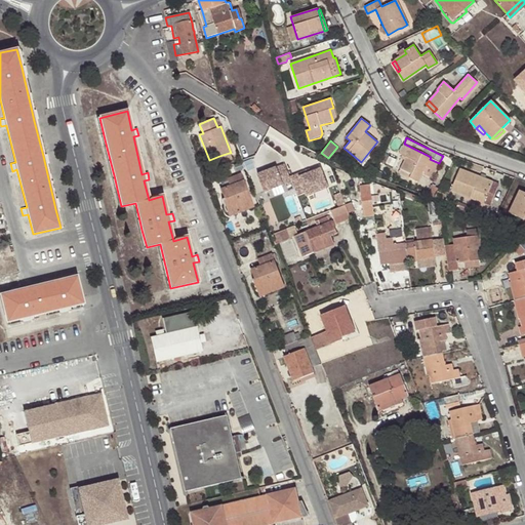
[(431,157),(404,144),(399,153),(402,155),(406,157),(404,161),(399,172),(418,183),(422,173),(432,178),(439,163),(430,159),(431,157)]
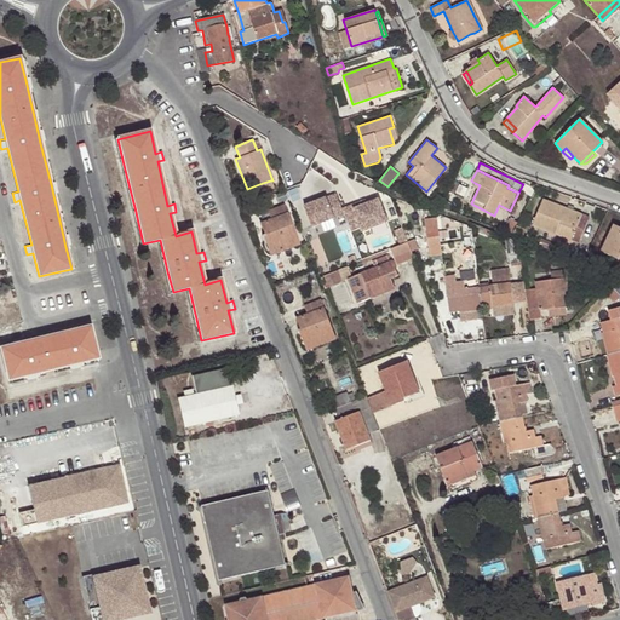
[(270,181),(259,184),(263,191),(274,188),(270,181)]
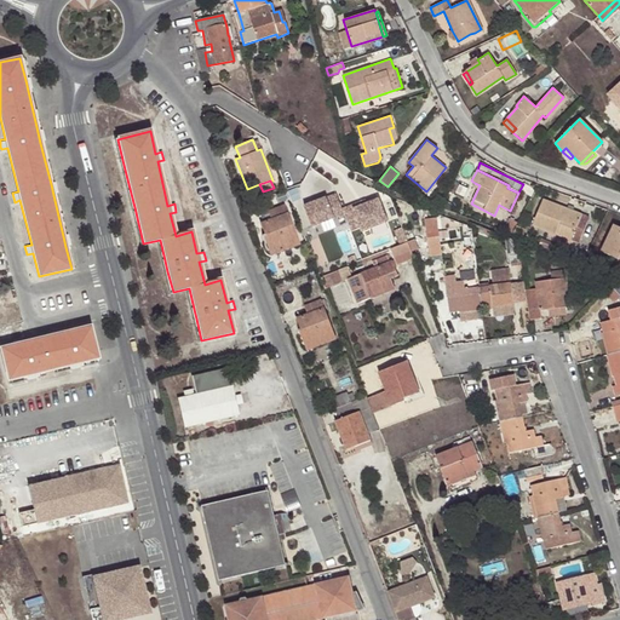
[(349,217),(354,234),(394,222),(386,196),(346,210),(342,193),(305,205),(313,228),(349,217)]
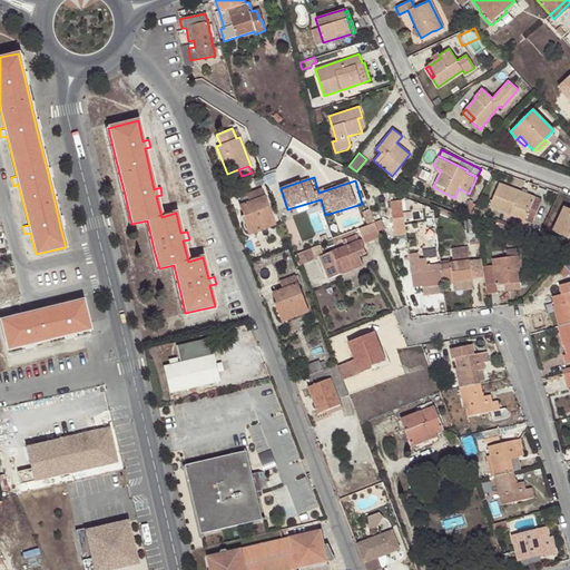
[(527,194),(521,192),(499,183),(489,207),(532,224),(541,199),(527,194)]
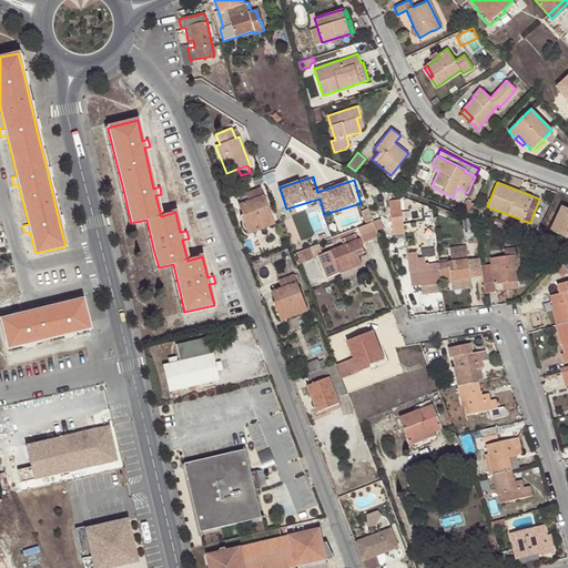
[(237,204),(241,214),(244,213),(251,233),(274,224),(260,188),(244,193),(247,201),(237,204)]
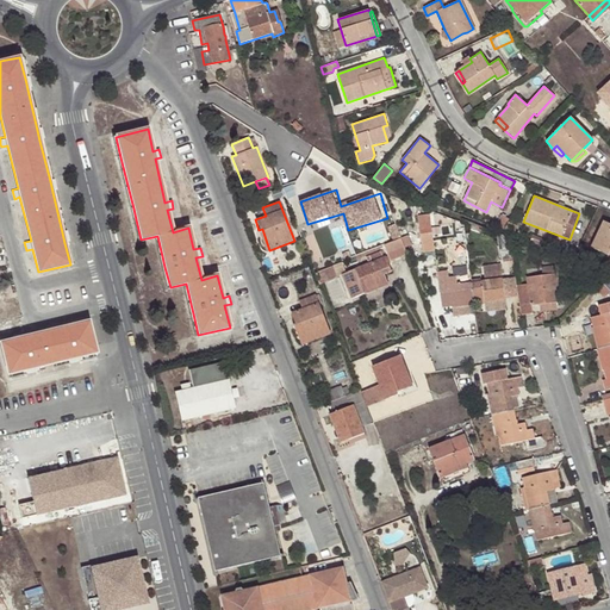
[(609,224),(603,221),(591,247),(609,256),(609,224)]
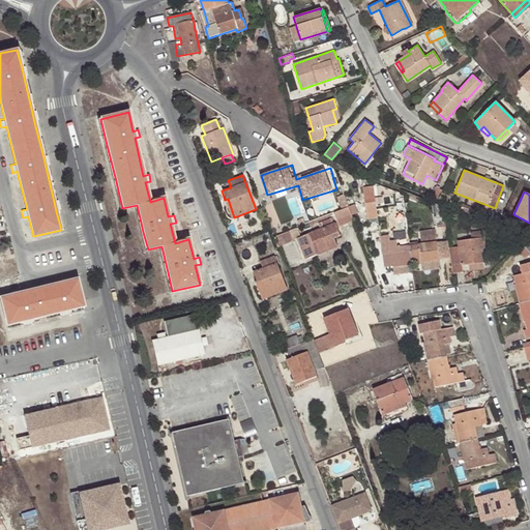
[(448,196),(441,193),(438,201),(445,203),(448,196)]
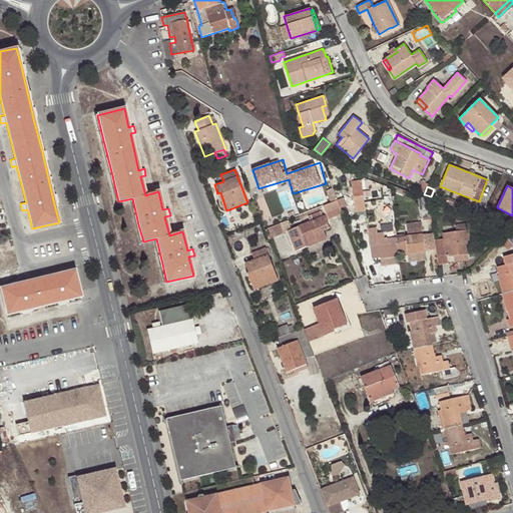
[(336,188),(329,190),(332,199),(339,197),(336,188)]
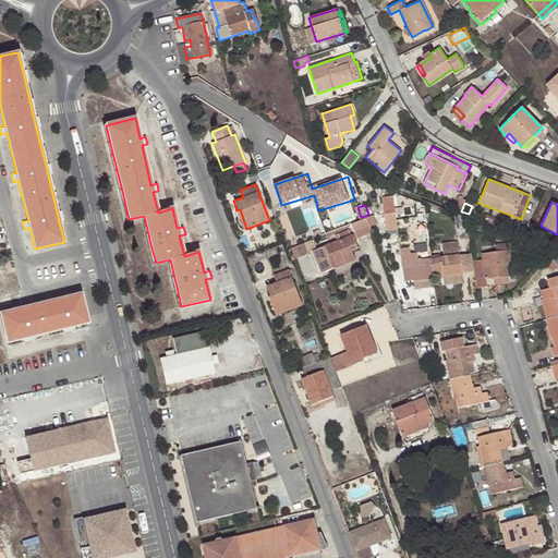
[(240,209),(237,210),(235,211),(243,230),(246,229),(240,209)]
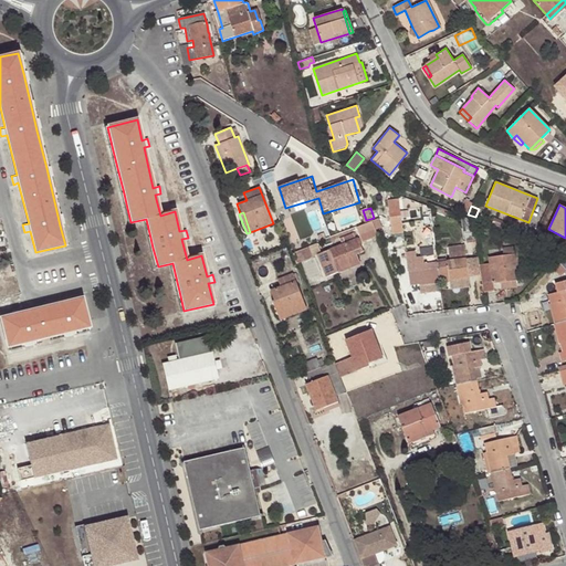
[(462,217),(460,216),(464,241),(475,240),(472,221),(465,218),(462,217)]
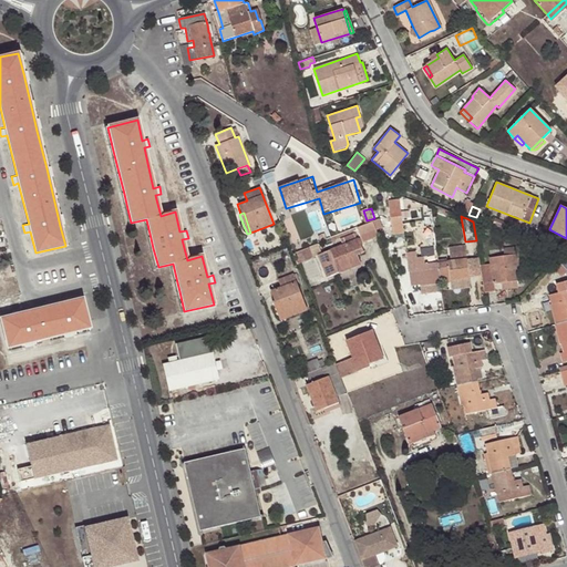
[(401,217),(390,218),(392,235),(403,233),(401,217)]
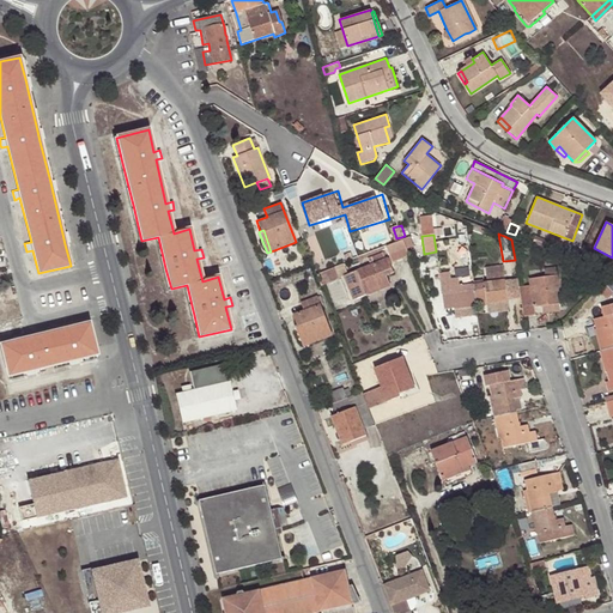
[(408,255),(402,240),(386,247),(392,262),(408,255)]
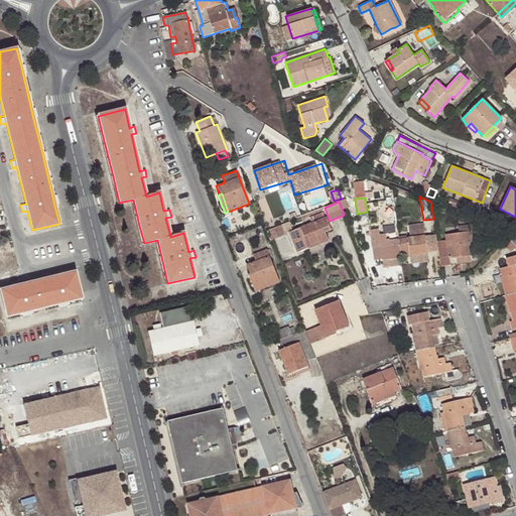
[(297,253),(308,249),(306,244),(327,236),(325,232),(331,230),(326,218),(324,218),(321,212),(311,217),(314,222),(289,232),(297,253)]
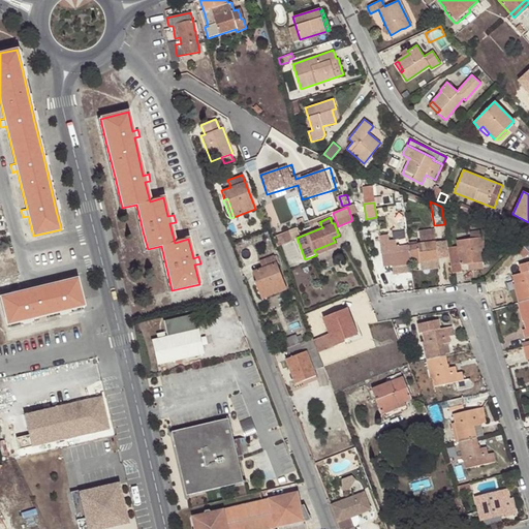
[(392,268),(410,265),(410,259),(429,256),(429,260),(438,260),(434,229),(418,231),(421,244),(396,247),(396,240),(389,242),(387,236),(379,237),(383,267),(392,266),(392,268)]
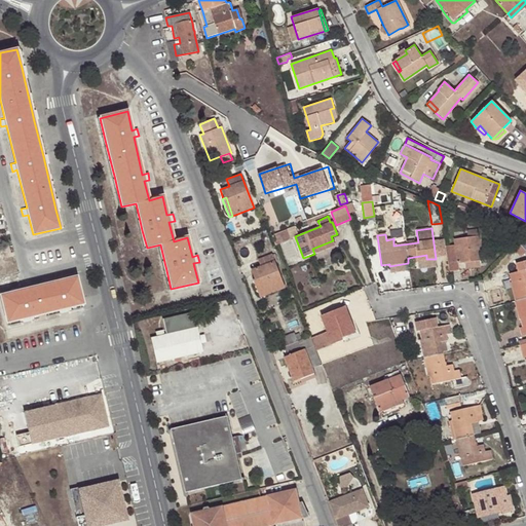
[(458,263),(464,262),(479,260),(483,260),(478,229),(466,231),(467,237),(453,239),(454,246),(445,247),(449,272),(459,270),(458,263)]
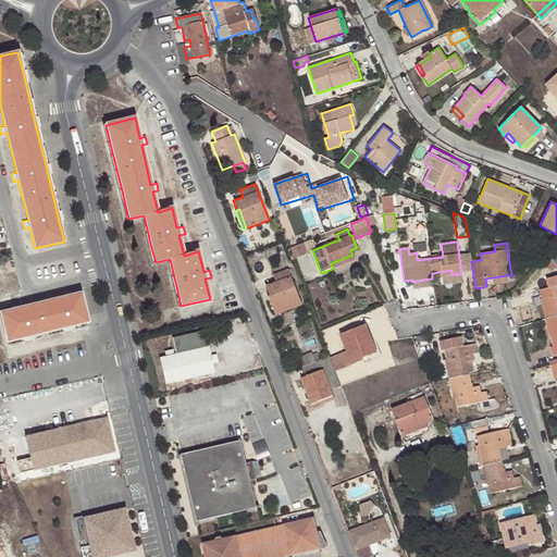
[(301,244),(287,249),(292,260),(306,254),(301,244)]
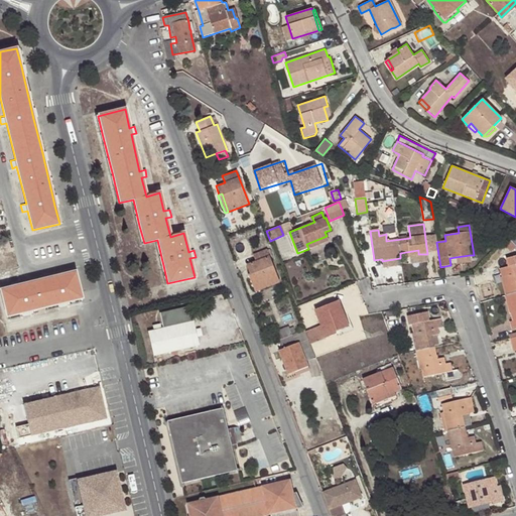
[(306,244),(308,249),(329,241),(327,236),(306,244)]
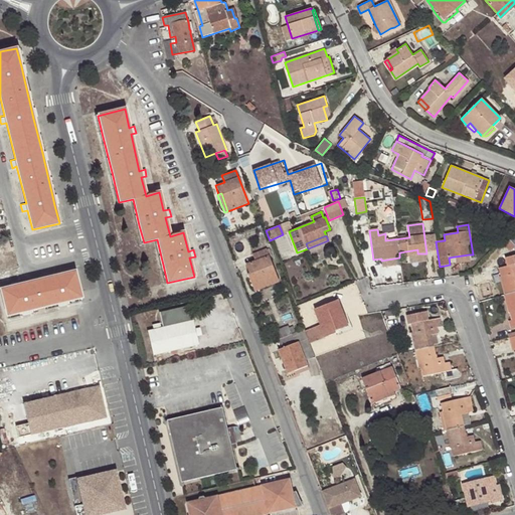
[(512,248),(514,244),(514,237),(509,235),(499,245),(508,252),(511,249),(512,248)]
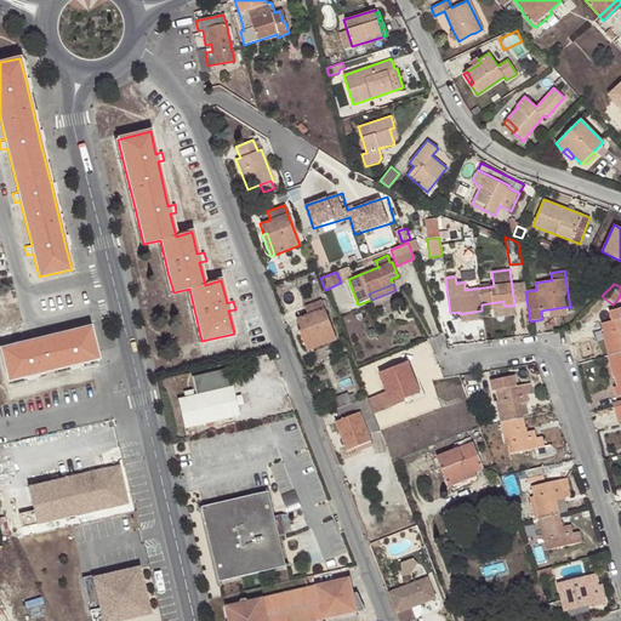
[(297,319),(301,330),(303,329),(311,349),(336,340),(320,300),(305,307),(308,315),(297,319)]
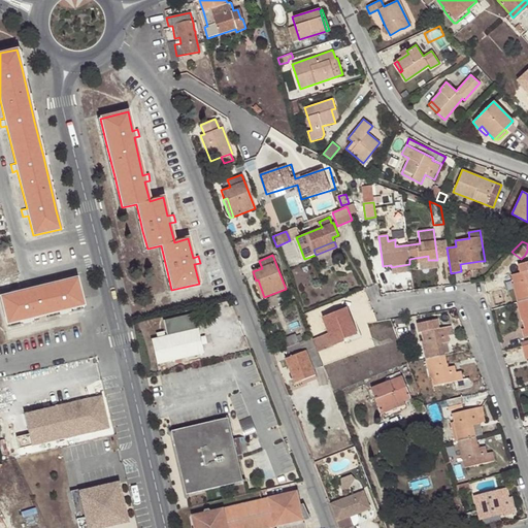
[(15,257),(0,259),(0,275),(18,272),(15,257)]
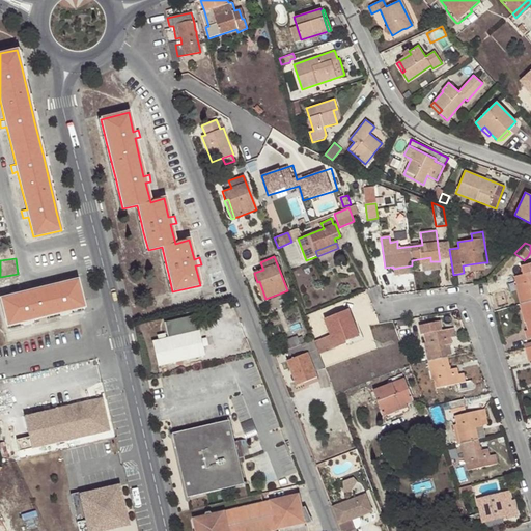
[(483,262),(469,264),(470,272),(484,270),(483,262)]
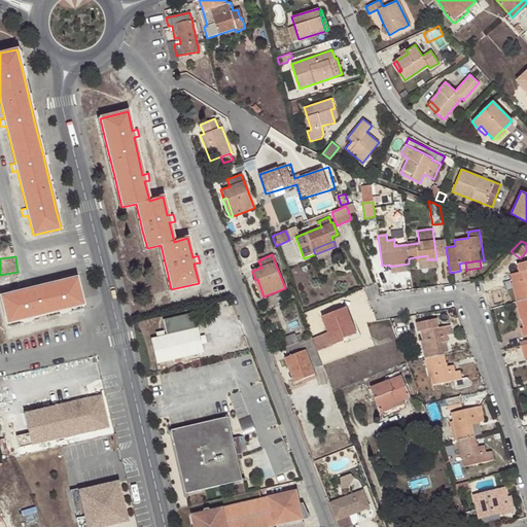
[(526,270),(510,275),(512,283),(517,282),(521,301),(516,302),(520,320),(522,320),(523,327),(520,328),(522,337),(526,335),(526,270)]
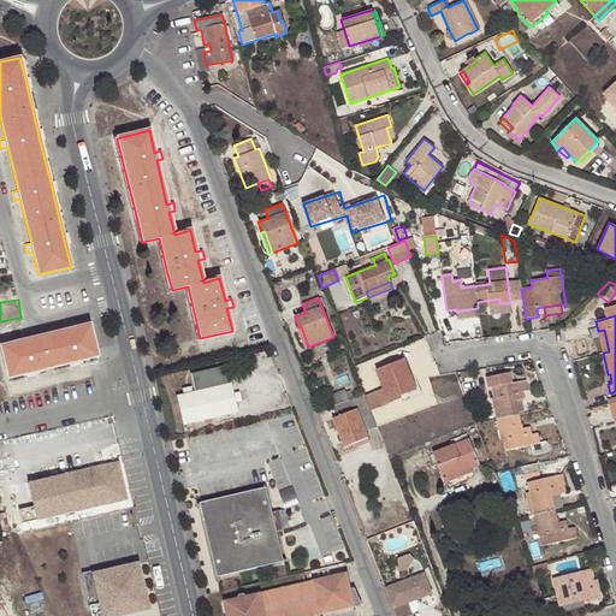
[(90,325),(1,347),(9,378),(25,374),(27,378),(39,374),(37,371),(69,363),(69,367),(82,363),(81,360),(99,356),(90,325)]
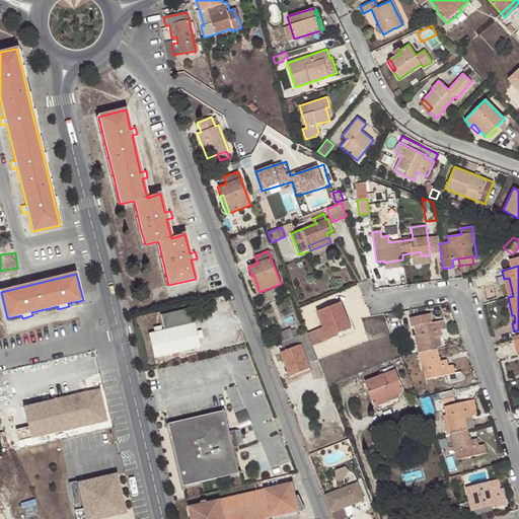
[(253,275),(251,276),(249,276),(256,294),(260,292),(253,275)]
